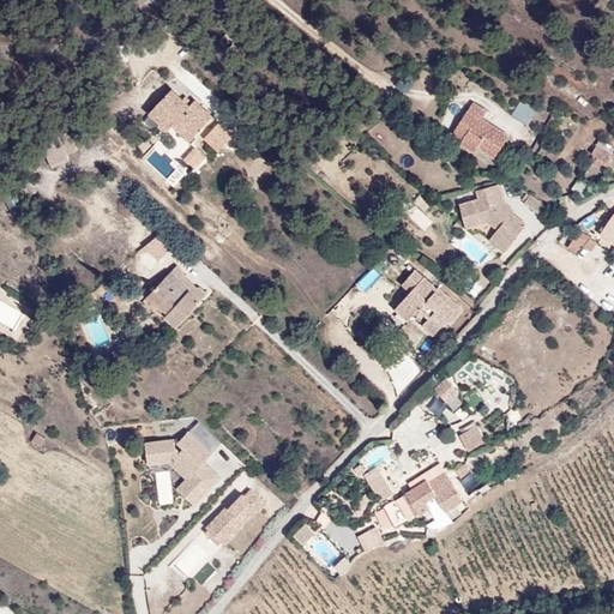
[(208,121),(197,112),(192,116),(184,109),(181,112),(166,97),(150,113),(168,130),(172,126),(188,142),(208,121)]
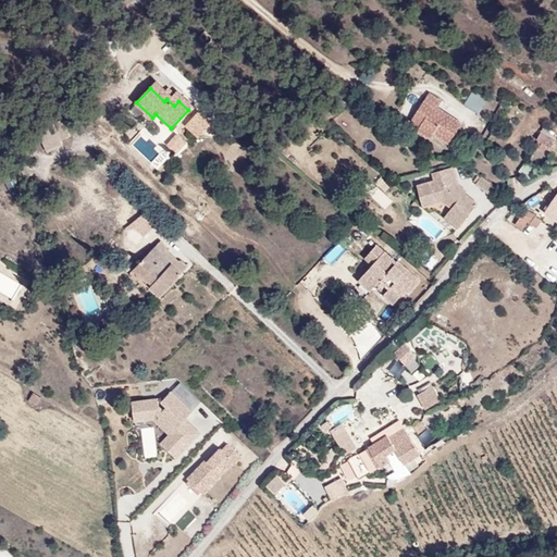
[(479,113),(487,99),(472,89),(463,103),(479,113)]
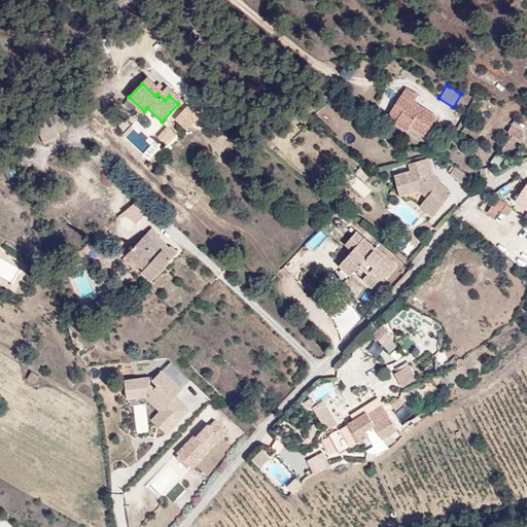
[(422,136),(435,116),(420,106),(416,112),(407,107),(413,97),(401,90),(391,104),(400,110),(392,124),(406,133),(409,128),(422,136)]
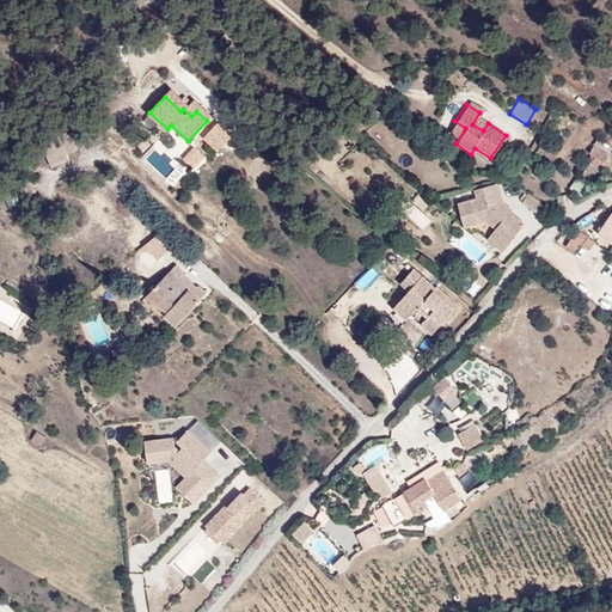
[(210,117),(200,108),(196,111),(207,121),(210,117)]
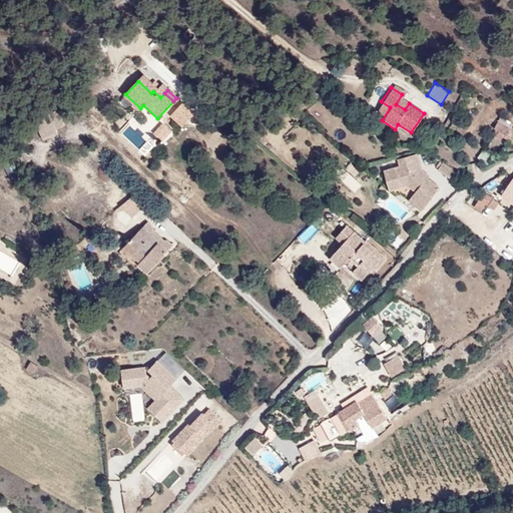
[(405,109),(409,103),(400,97),(396,104),(405,109)]
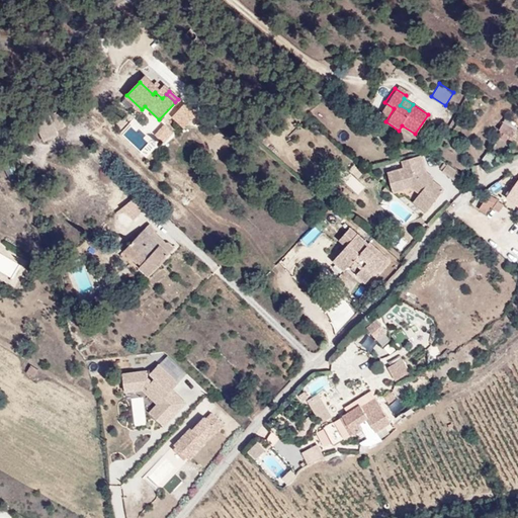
[(389,117),(394,108),(384,102),(378,111),(389,117)]
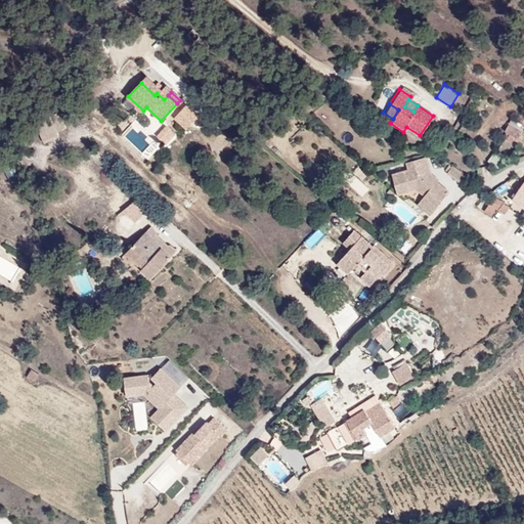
[(62,144),(56,125),(37,131),(43,151),(58,145),(62,144)]
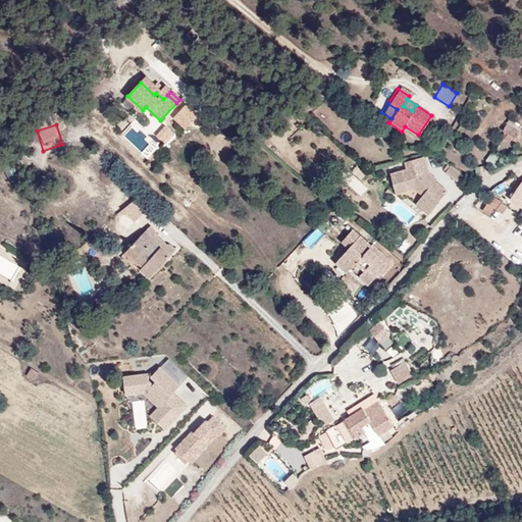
[(503,132),(508,135),(512,127),(508,124),(503,132)]
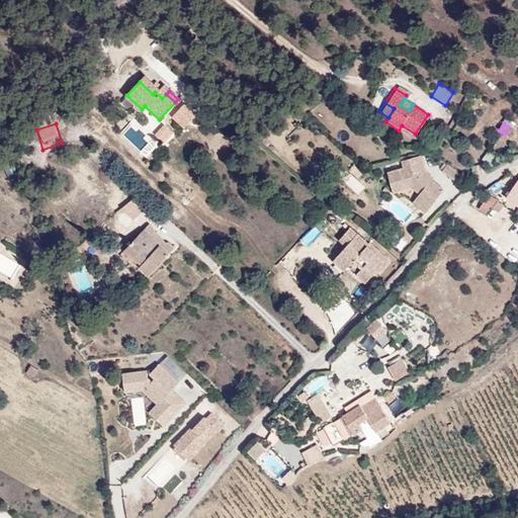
[(513,139),(517,132),(508,126),(504,134),(501,138),(508,142),(510,138),(513,139)]
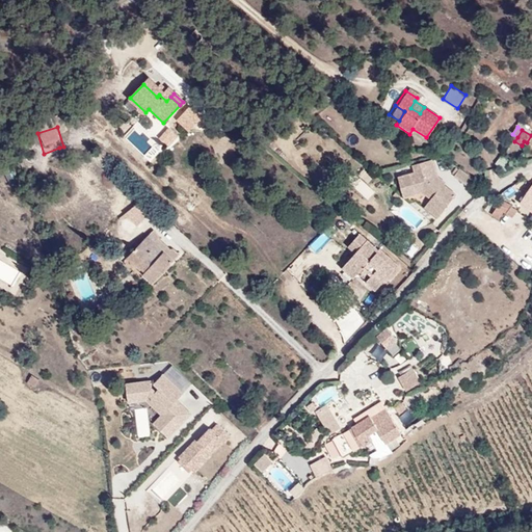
[(45,158),(60,153),(59,148),(44,154),(45,158)]
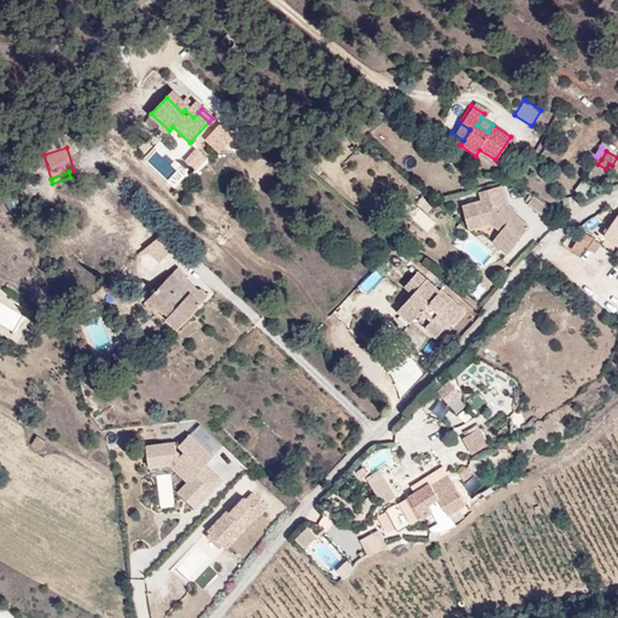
[(586,181),(599,190),(605,181),(592,172),(586,181)]
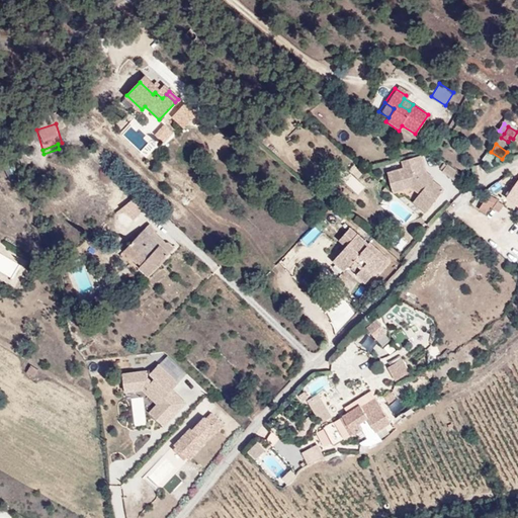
[(486,151),(482,159),(491,164),(496,156),(486,151)]
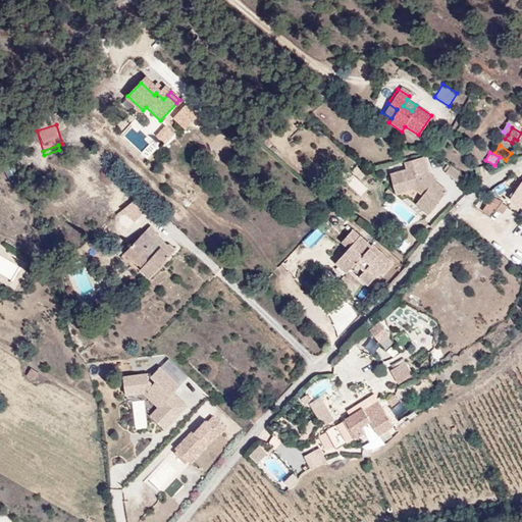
[(428,176),(430,174),(425,157),(405,163),(407,169),(390,174),(397,195),(415,190),(423,196),(421,198),(434,208),(448,193),(435,183),(428,176)]
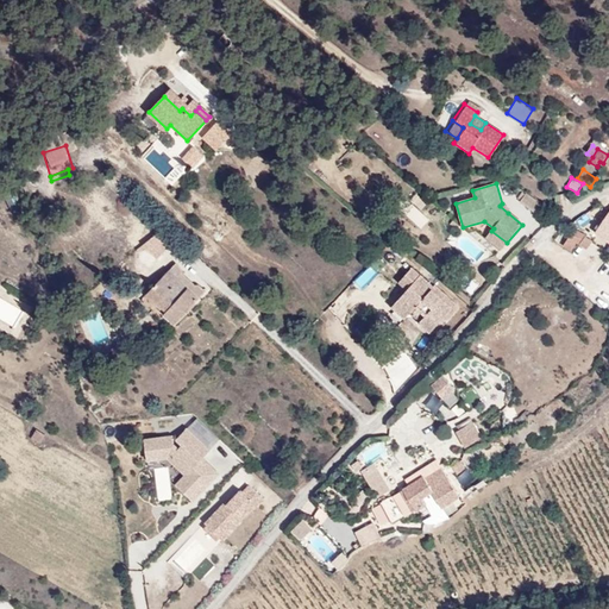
[(544,206),(526,193),(519,202),(537,215),(544,206)]
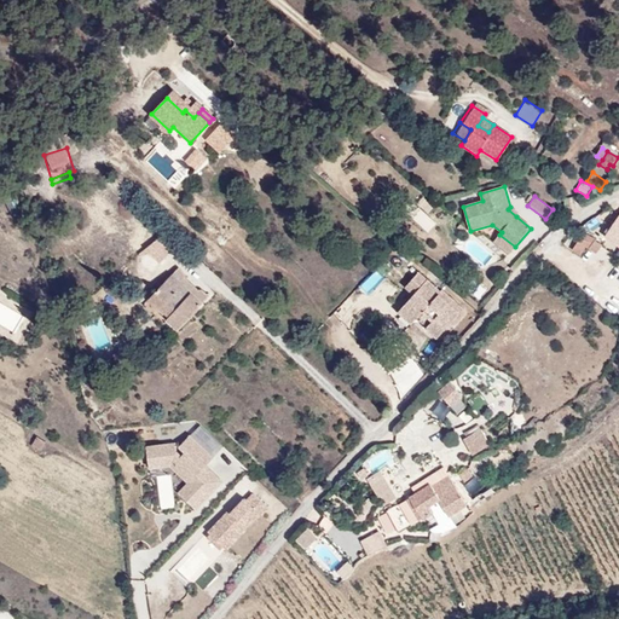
[(618,218),(608,233),(618,242),(618,218)]
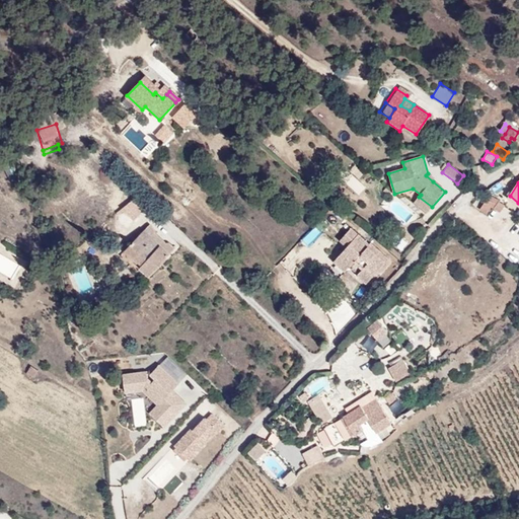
[(505,205),(502,202),(502,200),(491,194),(480,207),(484,211),(488,214),(494,208),(500,212),(506,207),(505,205)]
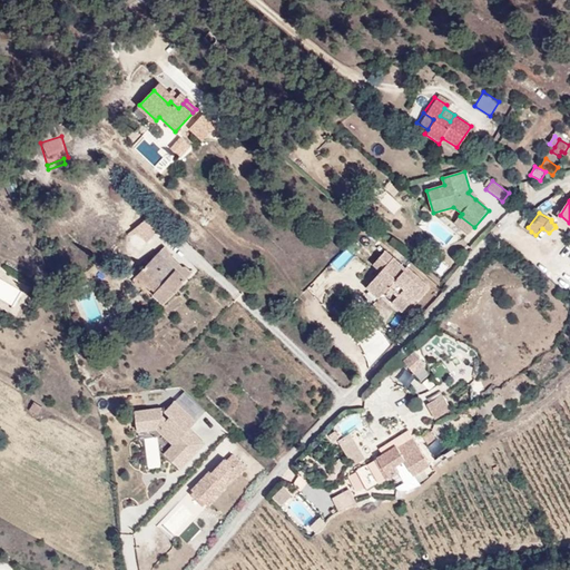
[(468,234),(474,227),(460,216),(454,223),(468,234)]
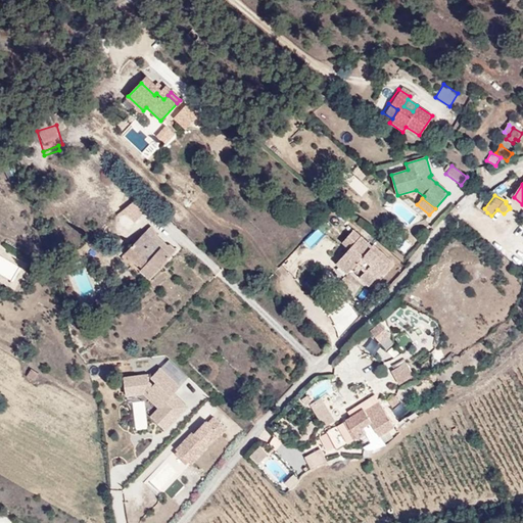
[(163,265),(143,244),(156,228),(150,223),(125,247),(145,267),(142,270),(150,278),(163,265)]
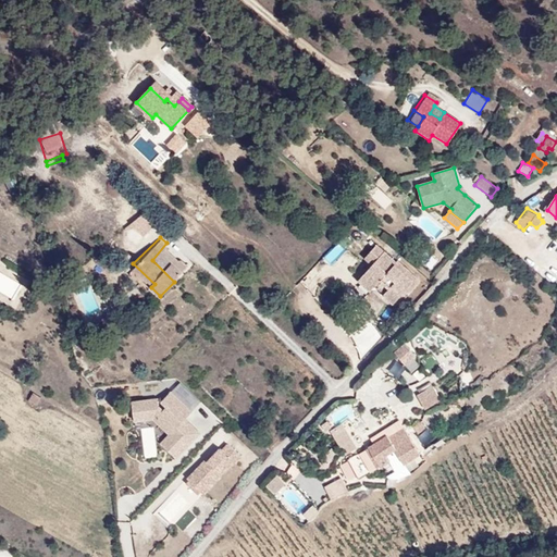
[(181,267),(165,252),(170,247),(166,243),(152,260),(174,282),(190,267),(185,262),(181,267)]
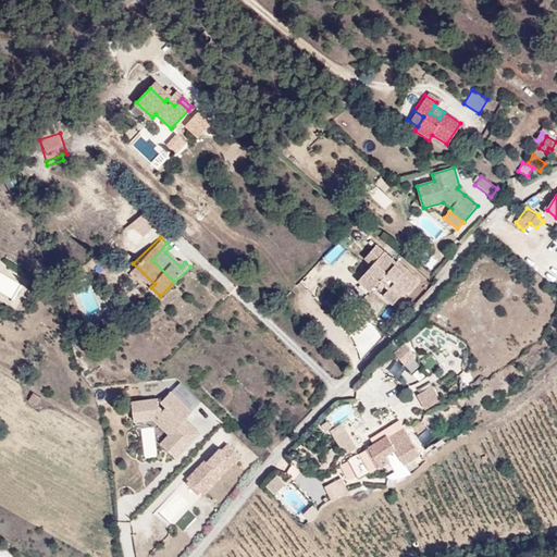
[(410,274),(391,257),(390,258),(376,246),(354,265),(357,269),(350,275),(364,289),(380,305),(410,274)]
